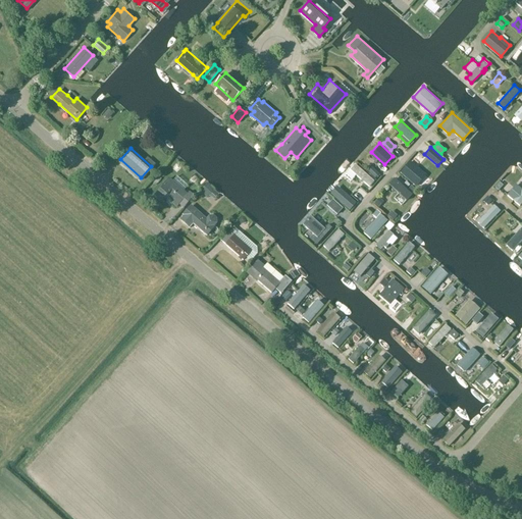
[(425,173),(410,159),(401,170),(416,184),(425,173)]
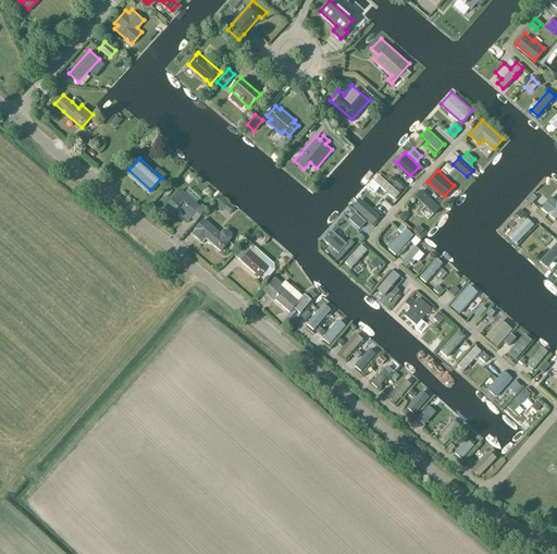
[(399,192),(379,174),(374,180),(394,197),(399,192)]
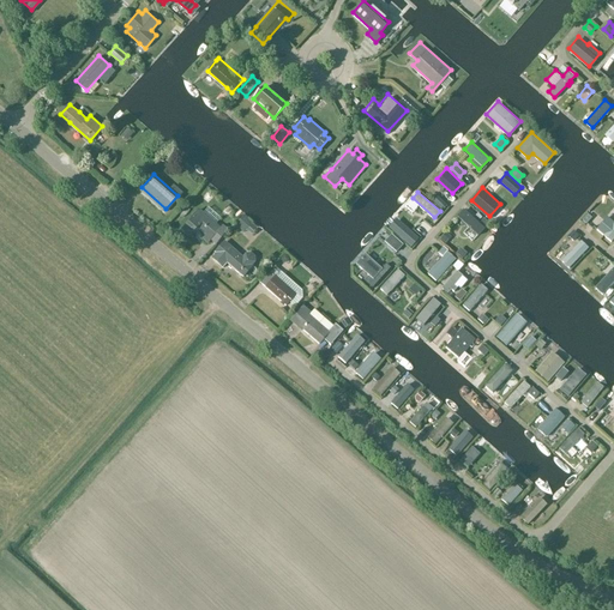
[(441,209),(446,203),(438,195),(433,201),(441,209)]
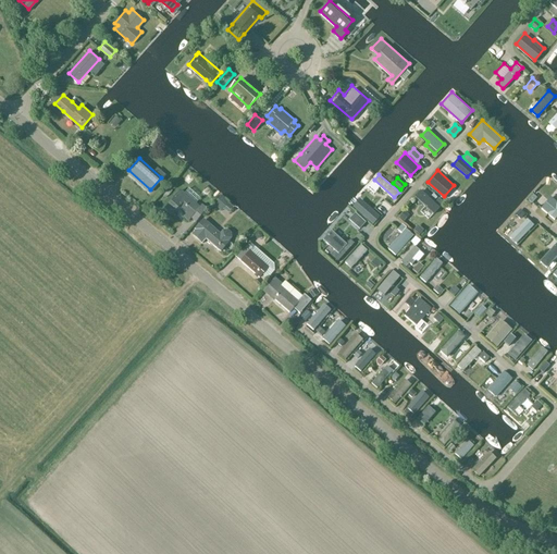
[(188,219),(190,216),(196,220),(208,207),(202,202),(199,206),(181,188),(165,207),(172,213),(180,205),(186,211),(184,214),(188,219)]
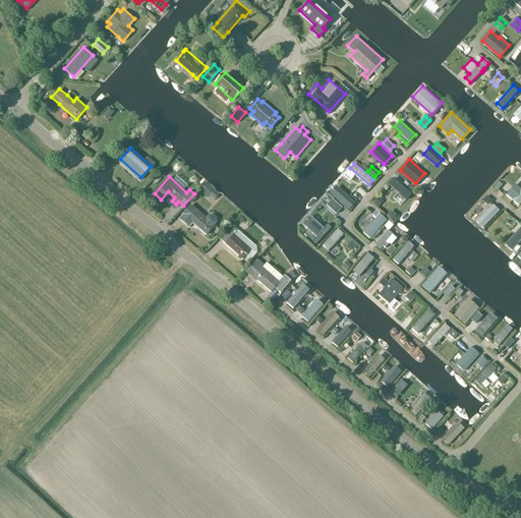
[(411,192),(393,176),(388,182),(405,198),(411,192)]
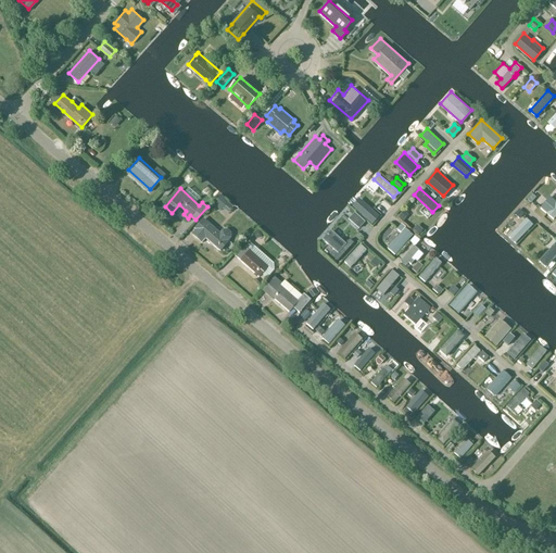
[(531,202),(536,197),(532,192),(527,199),(531,202)]
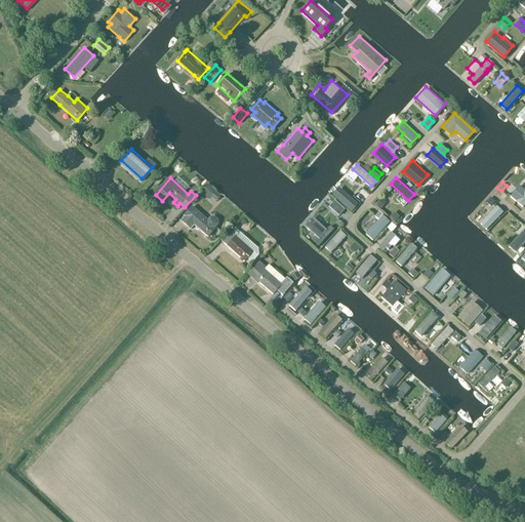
[(216,189),(209,183),(202,191),(209,197),(210,195),(215,199),(220,194),(215,190),(216,189)]
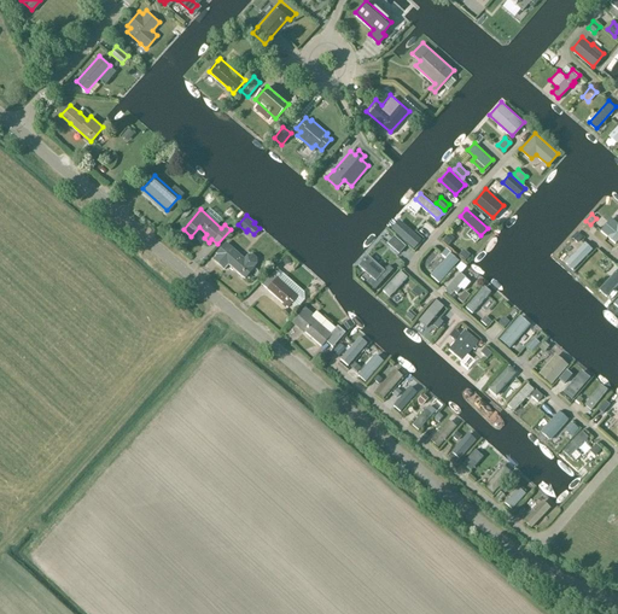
[(617,221),(611,216),(600,229),(616,243),(617,239),(617,221)]
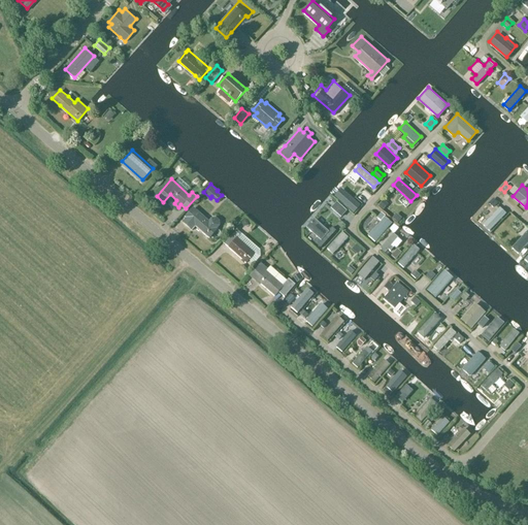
[(360,203),(341,187),(334,194),(354,210),(360,203)]
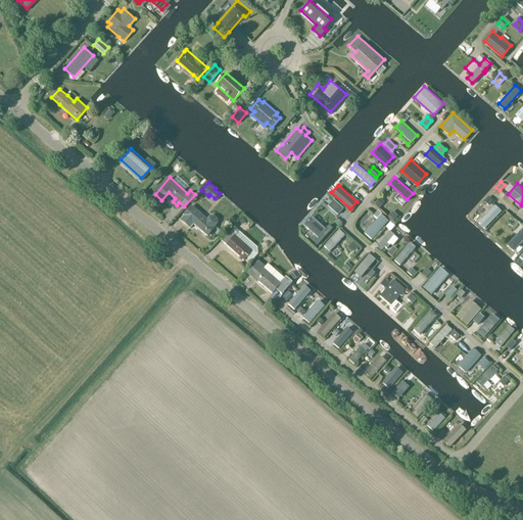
[(488,204),(493,199),(488,195),(483,200),(488,204)]
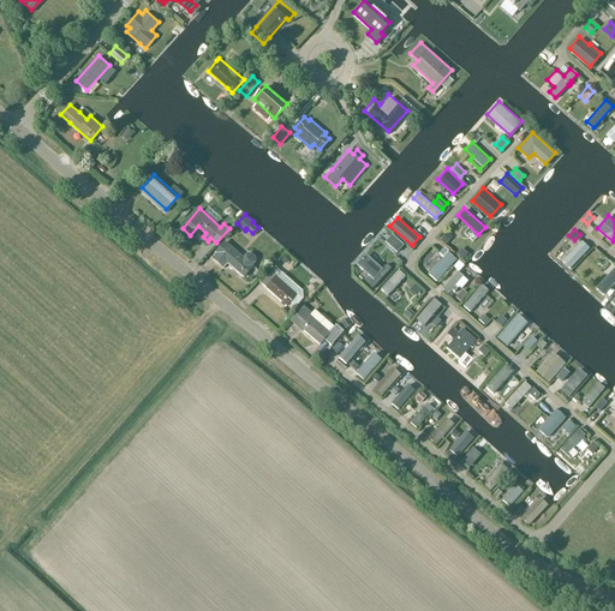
[(453,237),(447,231),(441,238),(447,243),(453,237)]
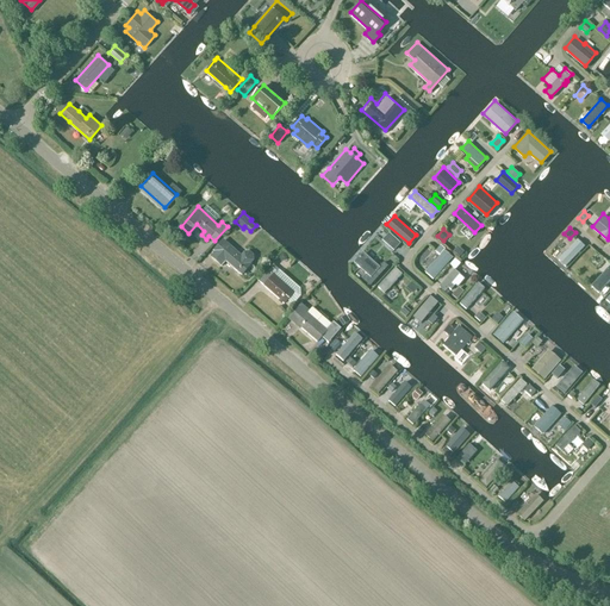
[(584,244),(577,237),(558,258),(565,264),(584,244)]
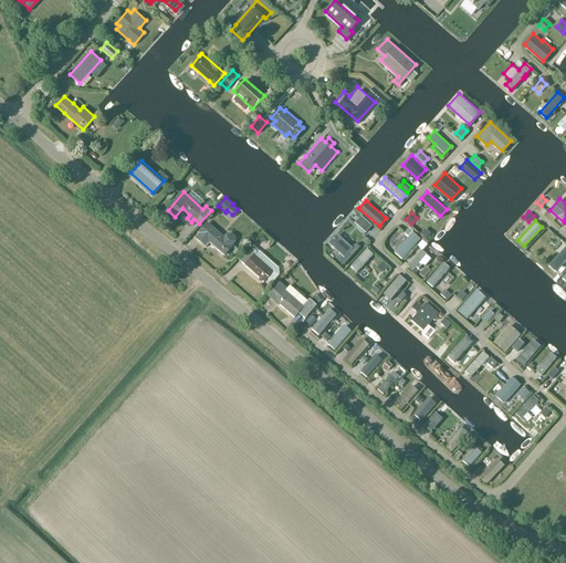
[(209,240),(223,253),(232,243),(232,242),(236,239),(234,236),(231,232),(227,232),(223,236),(207,221),(198,231),(199,231),(196,236),(206,244),(209,240)]
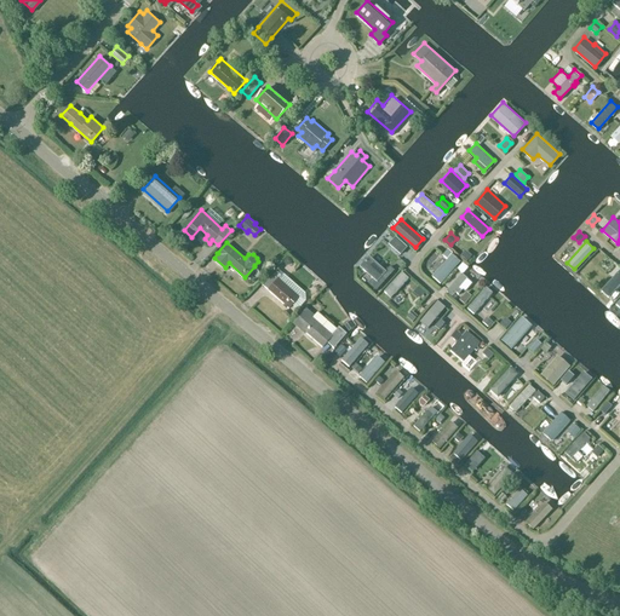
[(472,255),(465,249),(460,254),(468,260),(472,255)]
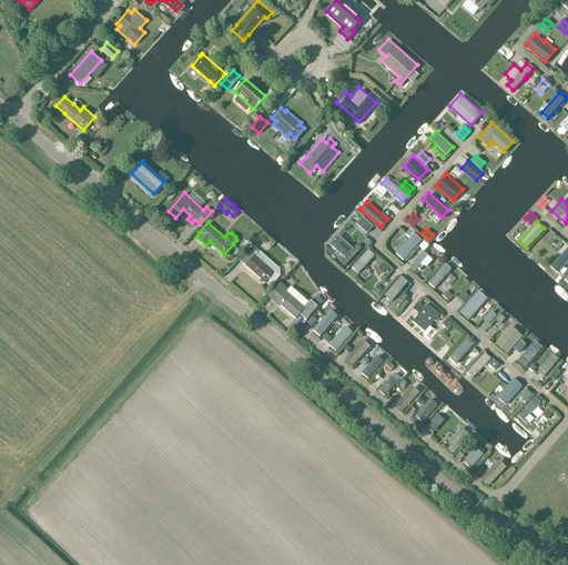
[(422,238),(414,231),(396,252),(404,259),(422,238)]
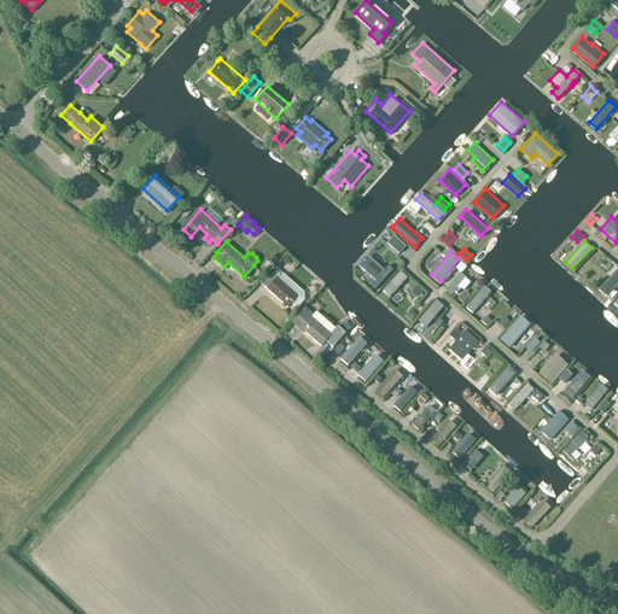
[(384,268),(367,253),(359,264),(371,276),(367,280),(374,287),(394,267),(389,263),(384,268)]
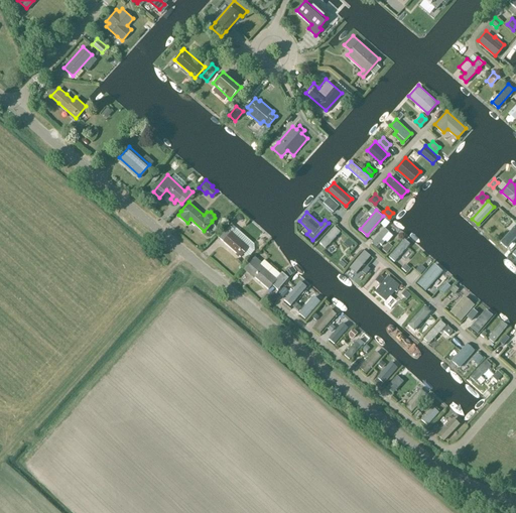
[(389,223),(385,218),(381,223),(385,227),(389,223)]
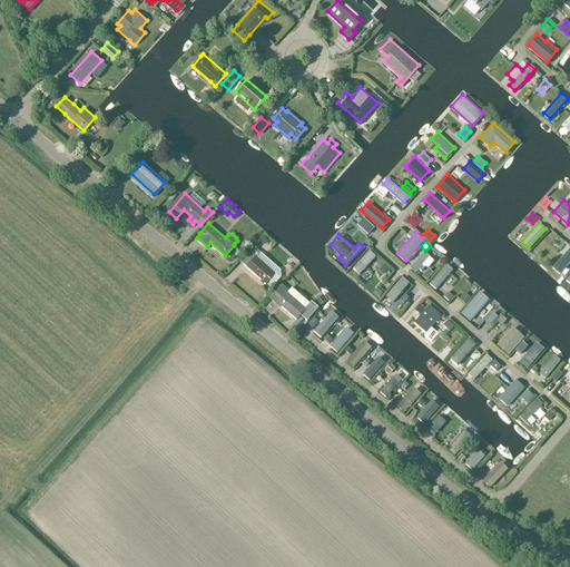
[(569,261),(569,247),(552,266),(559,273),(569,261)]
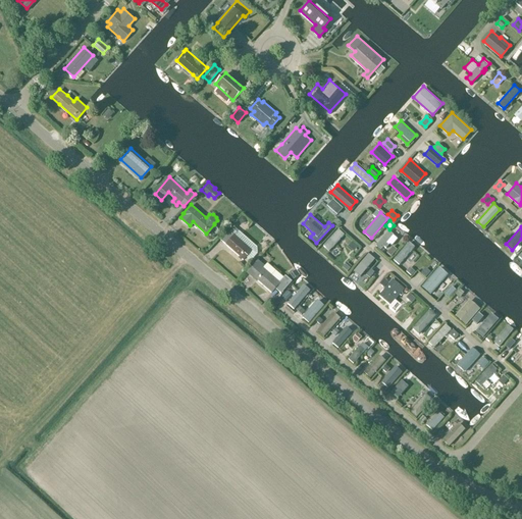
[(344,232),(337,227),(323,244),(329,249),(344,232)]
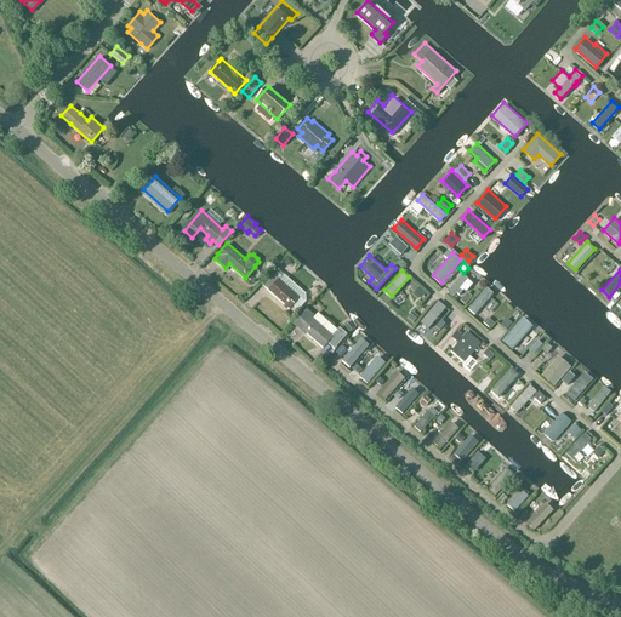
[(468,276),(462,272),(446,290),(453,295),(468,276)]
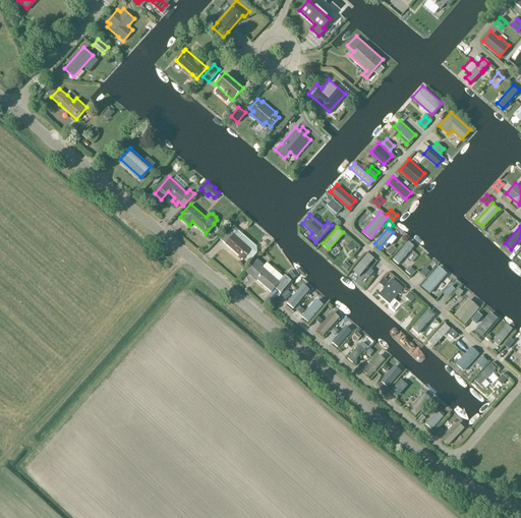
[(242,257),(245,254),(249,259),(256,250),(255,244),(238,229),(234,234),(229,229),(221,238),(242,257)]
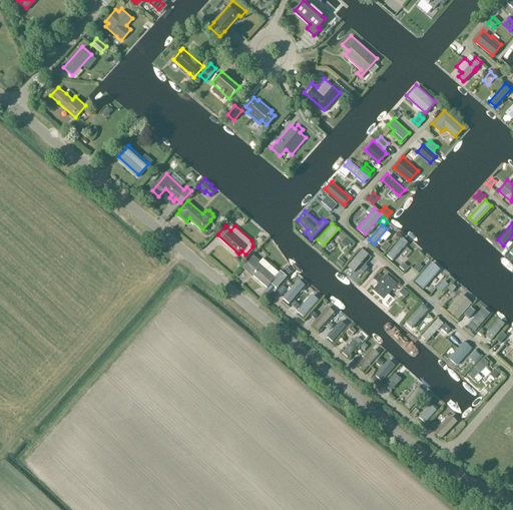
[(352,241),(346,236),(342,241),(348,246),(352,241)]
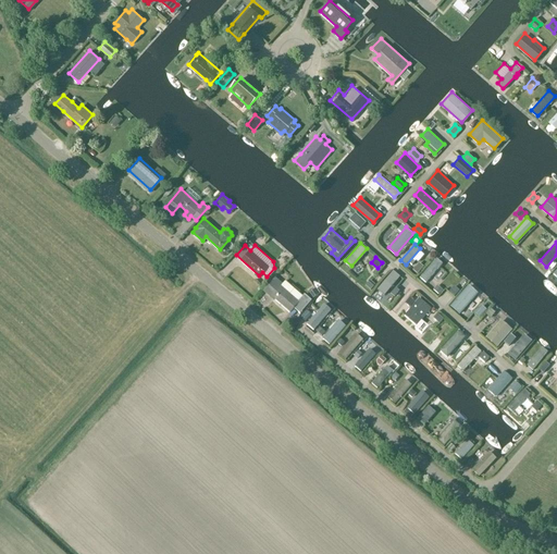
[(442,261),(435,257),(419,275),(424,280),(442,261)]
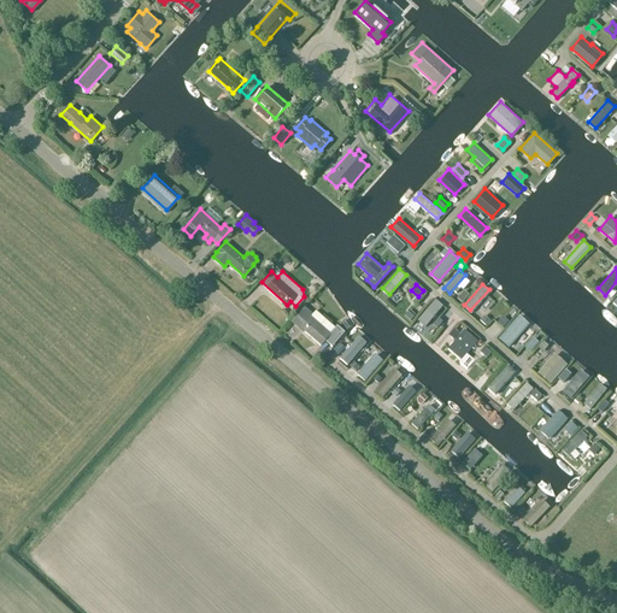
[(469,295),(464,289),(457,298),(462,302),(469,295)]
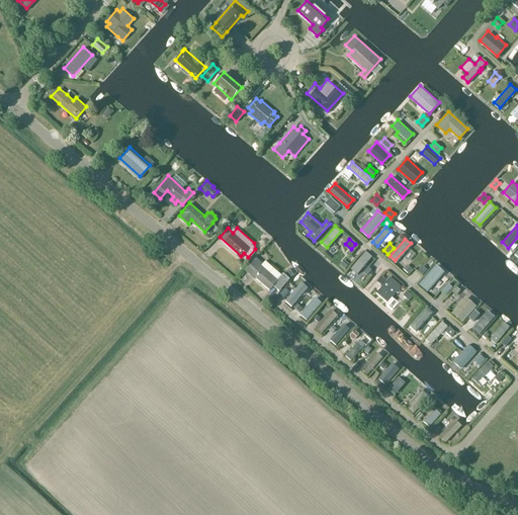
[(371,255),(365,250),(350,267),(356,272),(371,255)]
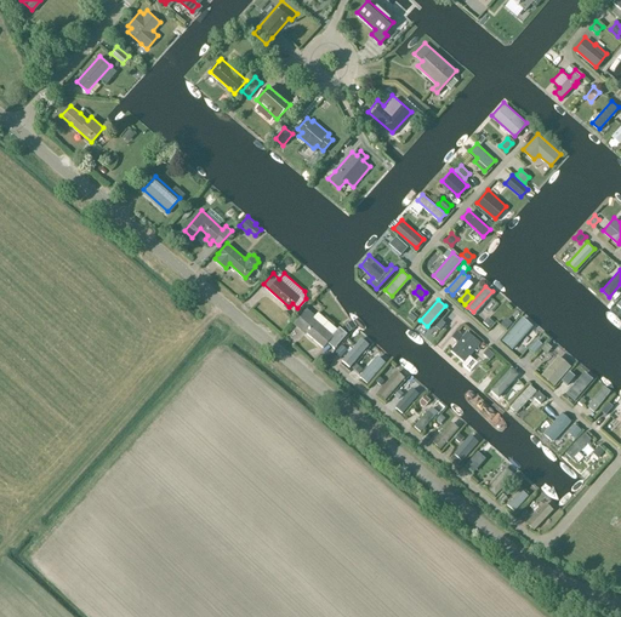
[(306,331),(323,346),(326,341),(334,347),(347,332),(339,326),(337,329),(318,312),(314,314),(306,308),(292,323),(305,333),(306,331)]
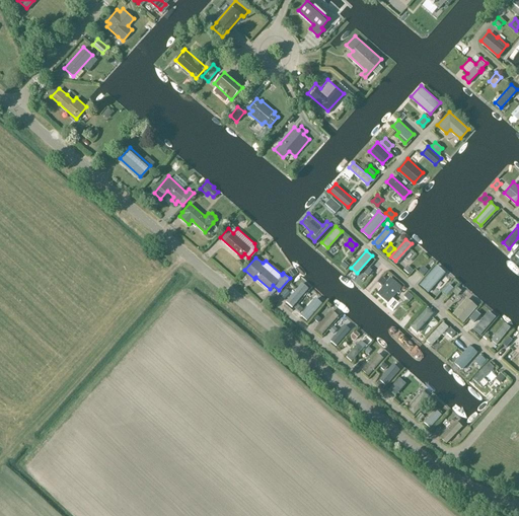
[(350,264),(345,259),(341,264),(345,269),(350,264)]
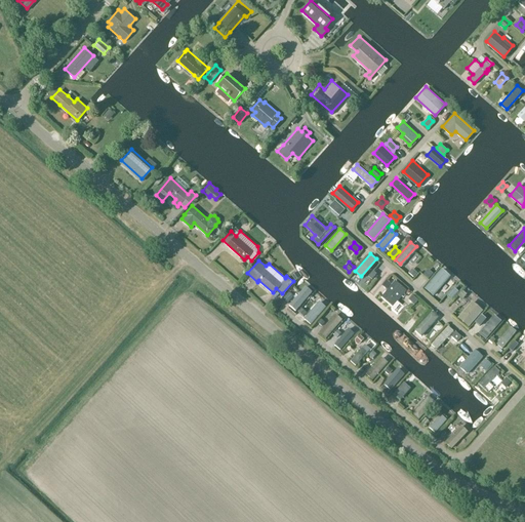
[(417,271),(421,267),(416,262),(412,267),(417,271)]
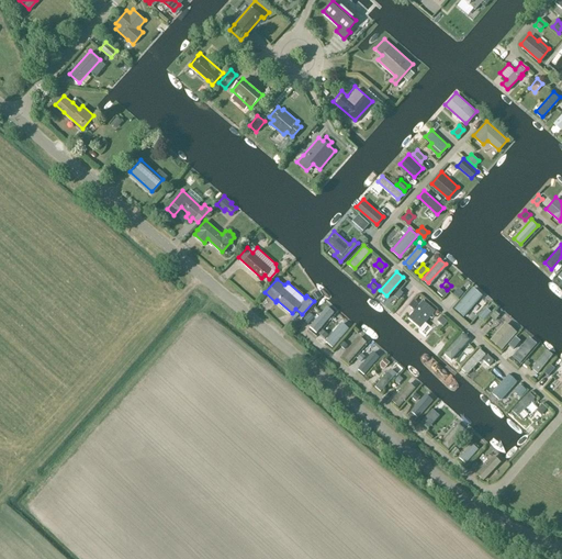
[(442,295),(447,291),(440,287),(437,291),(442,295)]
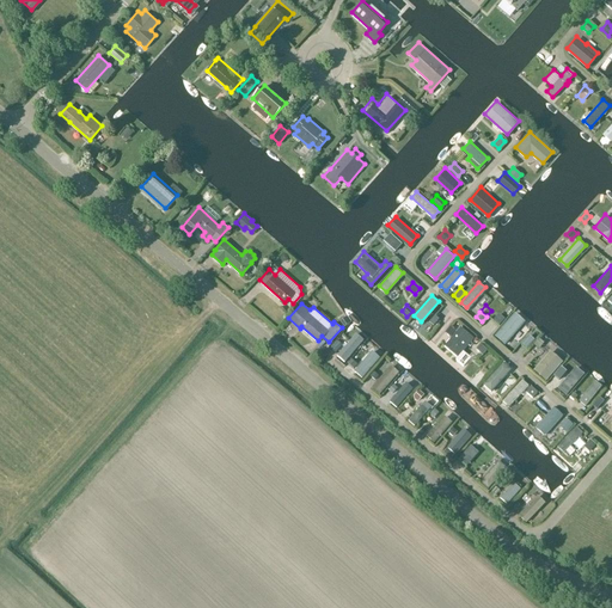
[(525,320),(515,312),(495,335),(505,343),(525,320)]
